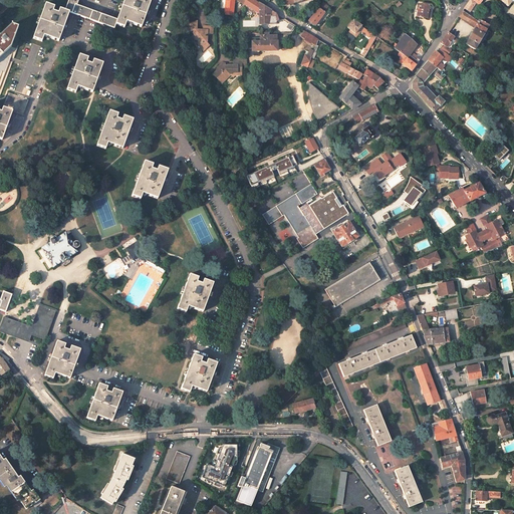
[(74,13),(114,28),(115,24),(124,27),(127,21),(142,26),(145,18),(144,18),(150,0),(124,0),(118,20),(77,5),(78,0),(68,0),(65,10),(60,8),(58,12),(53,10),(55,6),(46,4),(34,38),(42,41),(44,35),(59,40),(62,32),(61,32),(68,12),(74,14),(74,13)]
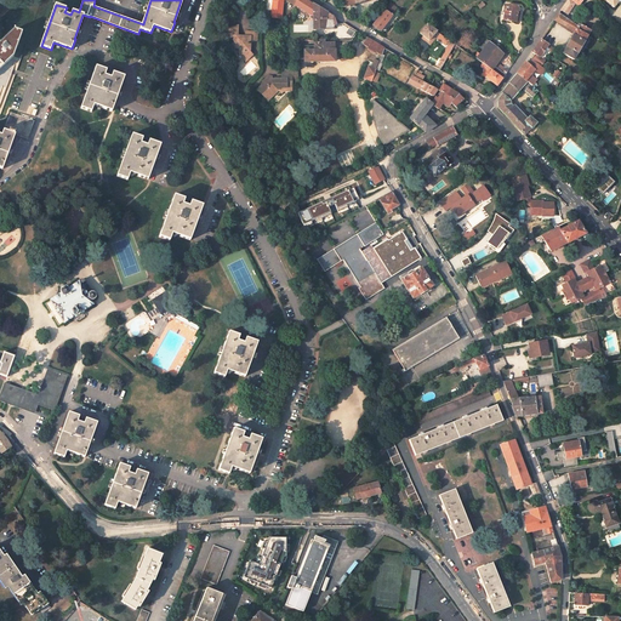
[(273,0),(274,0),(273,18),(281,20),(283,20),(284,4),(284,1),(284,0),(285,0),(289,3),(290,0),(273,0)]
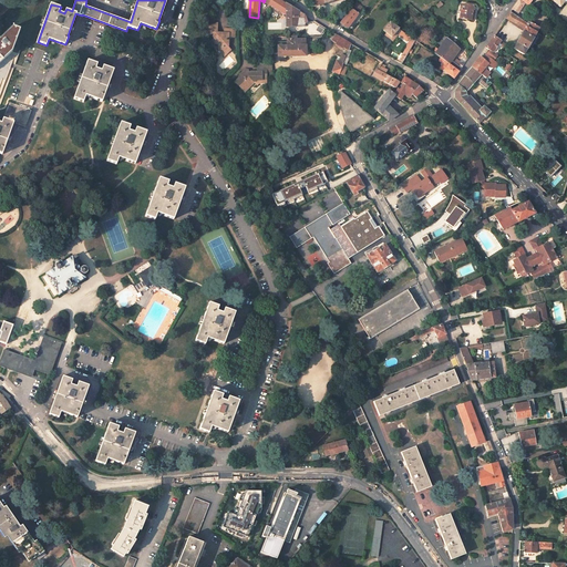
[(287,17),(288,28),(306,27),(306,24),(307,22),(306,17),(279,0),(271,0),(269,6),(287,17)]
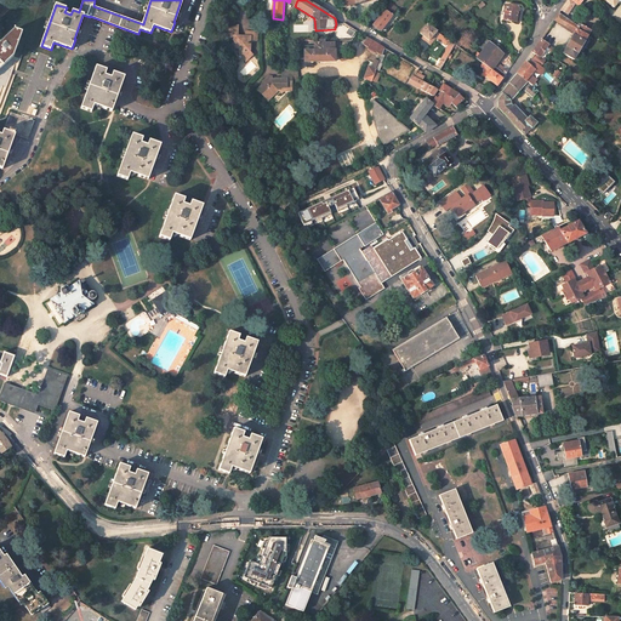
[(579,6),(584,0),(568,0),(562,11),(568,15),(576,4),(579,6)]
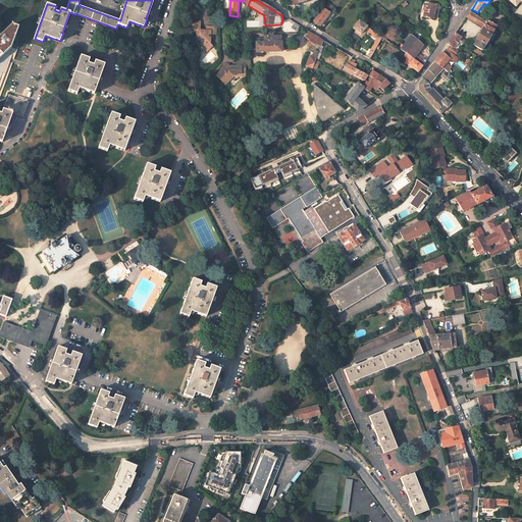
[(433,19),(435,6),(424,5),(423,18),(433,19)]
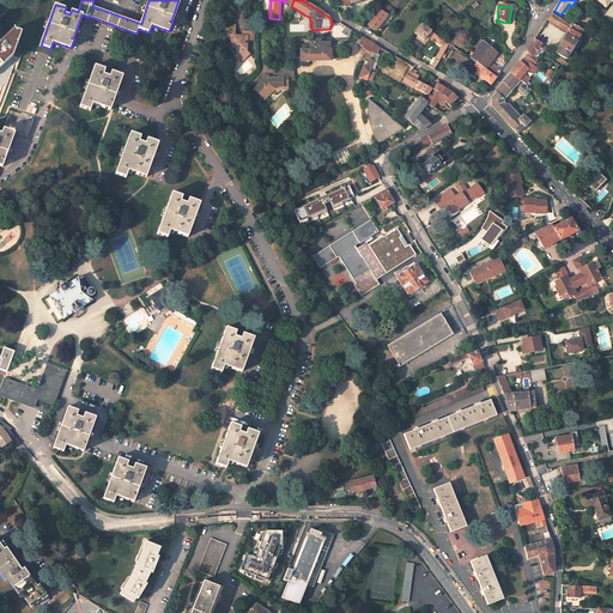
[(388,14),(381,10),(369,25),(377,31),(389,16),(388,14)]
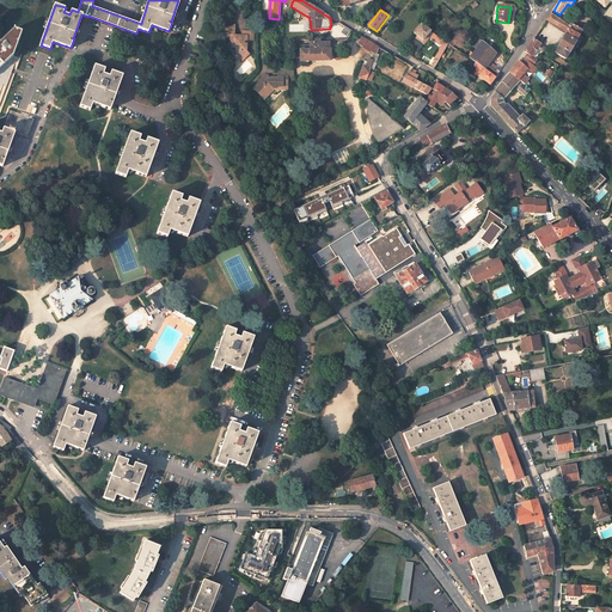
[(564,35),(554,54),(565,60),(583,30),(569,23),(568,25),(551,14),(546,20),(551,24),(550,24),(564,35)]
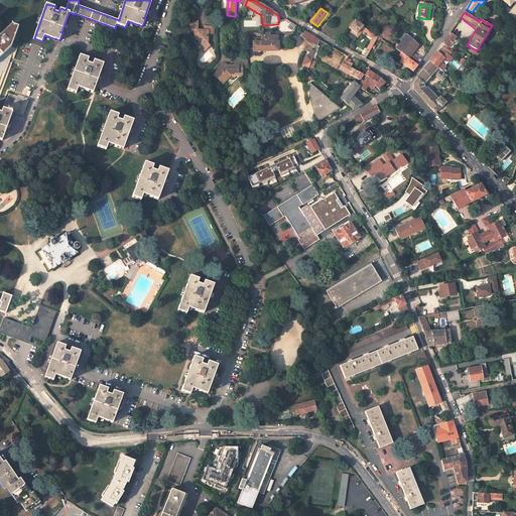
[(199,29),(199,20),(189,20),(188,32),(195,32),(197,34),(197,39),(200,39),(200,44),(205,50),(211,45),(209,42),(208,42),(209,39),(209,38),(208,37),(207,36),(206,36),(206,34),(207,34),(214,30),(214,26),(208,26),(206,26),(206,27),(205,31),(201,31),(201,29),(199,29)]
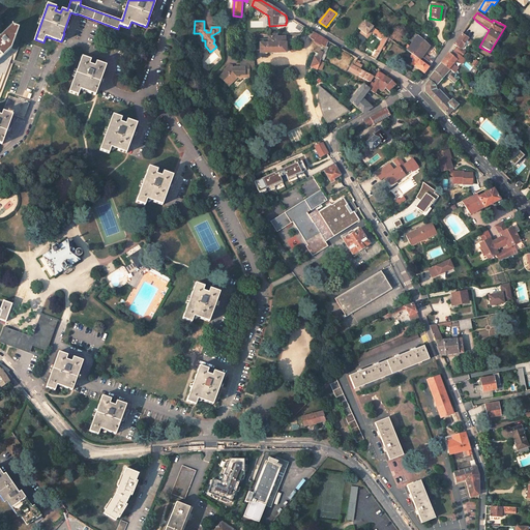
[(359,29),(366,34),(373,27),(365,21),(359,29)]
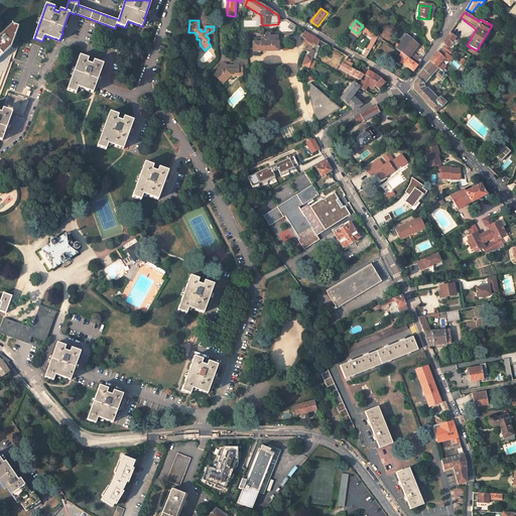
[(0,35),(0,57),(11,47),(18,27),(12,24),(0,35)]
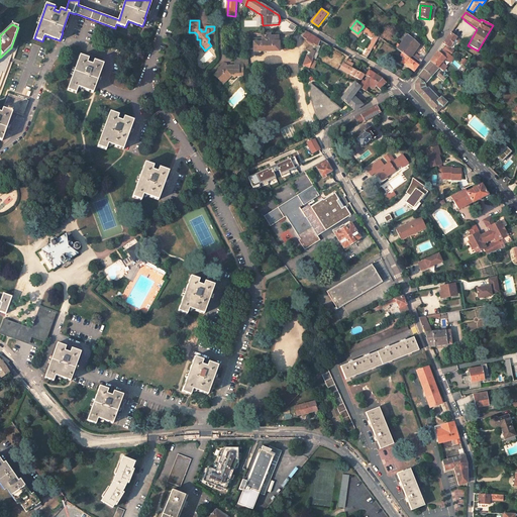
[(306,32),(303,37),(307,40),(306,41),(312,44),(313,43),(318,46),(321,40),(306,32)]
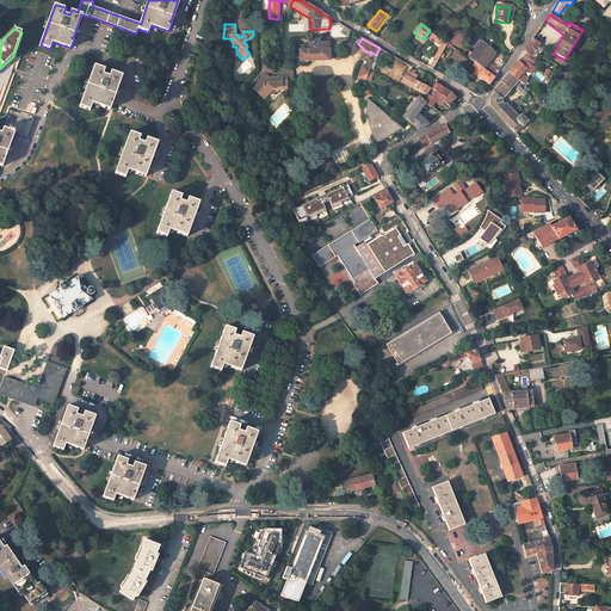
[(300,45),(301,61),(302,61),(308,61),(331,60),(331,49),(329,49),(329,42),(320,42),(320,39),(309,39),(310,44),(300,45)]
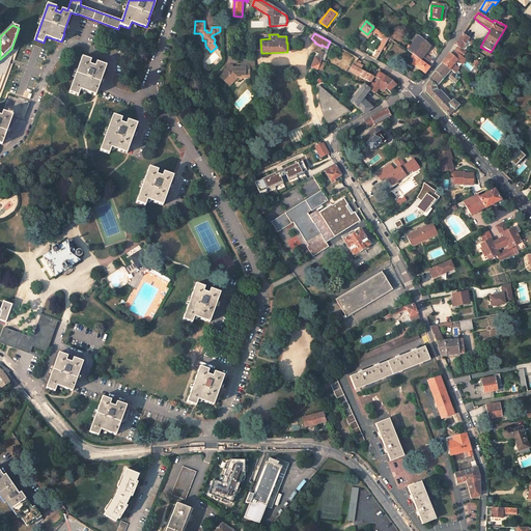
[(462,49),(469,38),(463,34),(455,46),(462,49)]
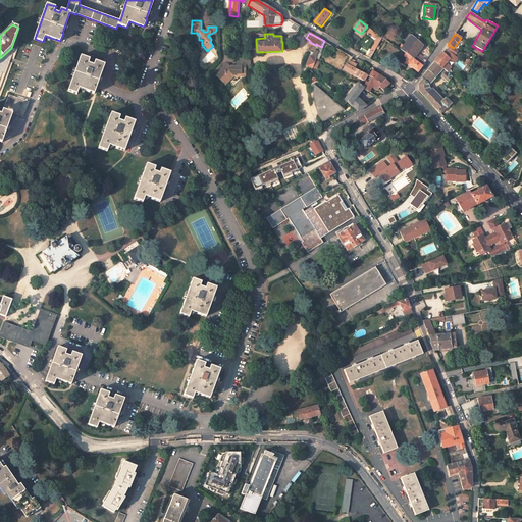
[(419,54),(424,46),(412,37),(401,50),(423,65),(427,59),(419,54)]
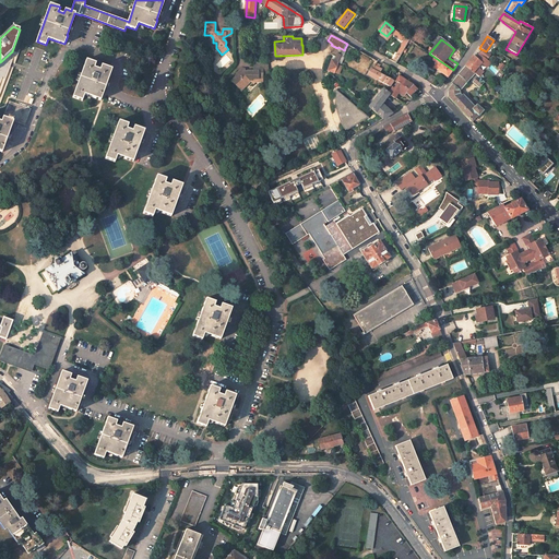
[(335,61),(332,60),(328,71),(334,74),(342,58),(337,57),(335,61)]
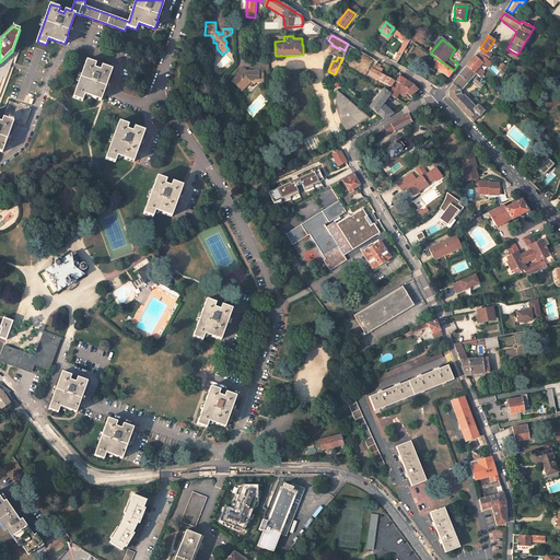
[(483,72),(478,69),(478,68),(476,66),(479,61),(474,57),(466,66),(479,78),(483,72)]
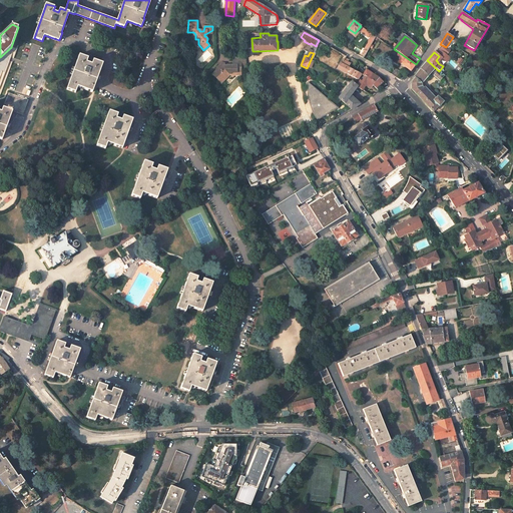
[(400,62),(402,63),(412,70),(416,64),(399,53),(397,56),(401,59),(400,62)]
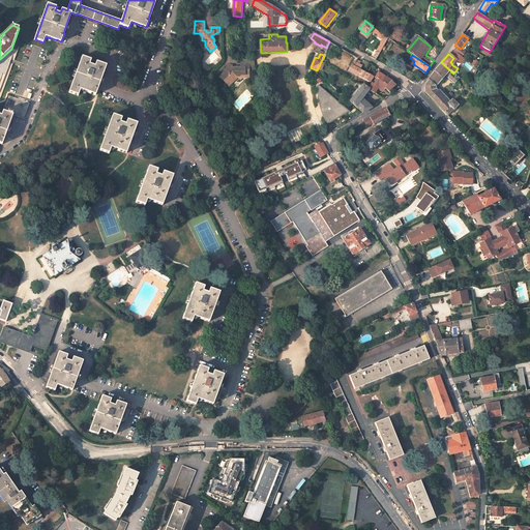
[(83,57),(70,92),(79,95),(81,88),(96,94),(99,86),(98,86),(106,65),(96,61),(95,65),(90,64),(91,59),(83,57)]
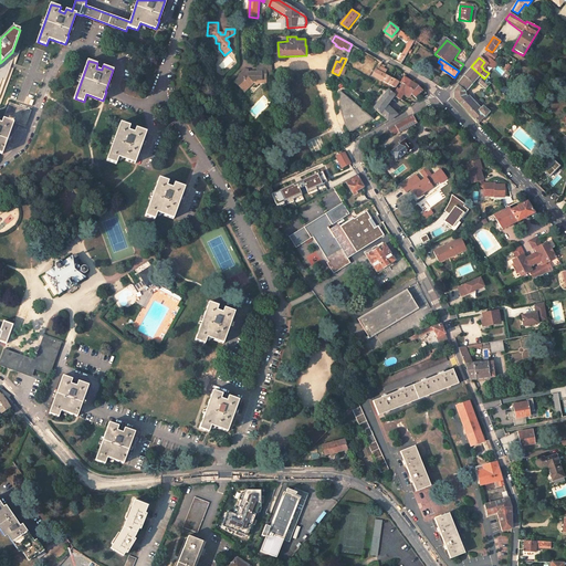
[(252,73),(250,72),(249,70),(248,70),(247,69),(240,74),(241,76),(237,81),(243,88),(248,84),(250,87),(258,80),(261,83),(264,80),(268,80),(268,72),(271,72),(272,72),(272,64),(258,63),(258,72),(252,72),(252,73)]
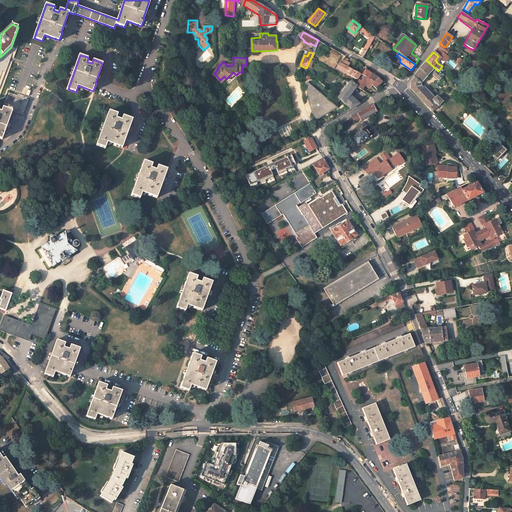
[(348,68),(350,64),(347,62),(348,61),(345,60),(342,64),(348,68)]
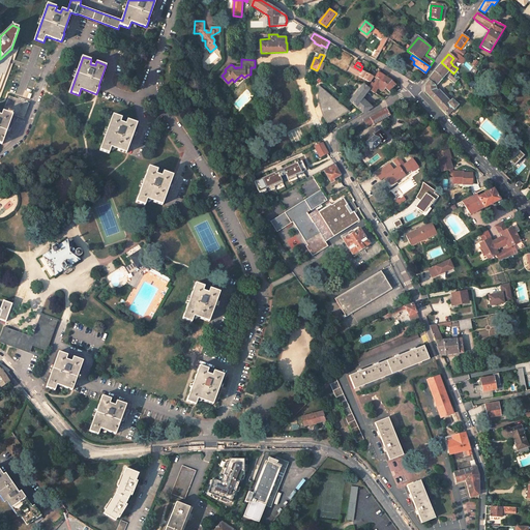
[(452,100),(448,104),(436,89),(436,84),(445,72),(446,75),(445,76),(454,83),(460,78),(453,74),(441,62),(428,80),(429,81),(425,86),(425,92),(448,116),(453,110),(454,110),(458,106),(452,100)]
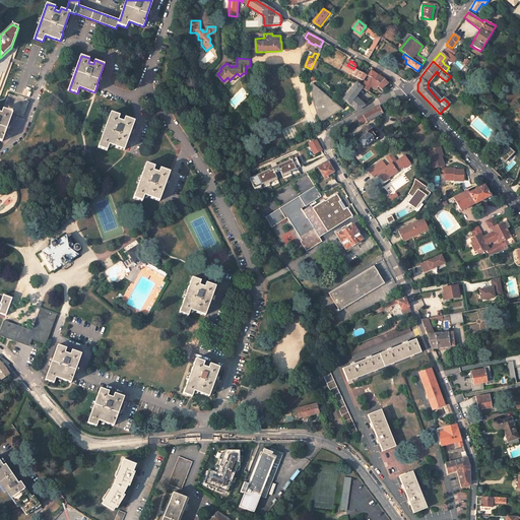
[(347,65),(346,64),(342,70),(363,82),(367,77),(353,69),(347,65)]
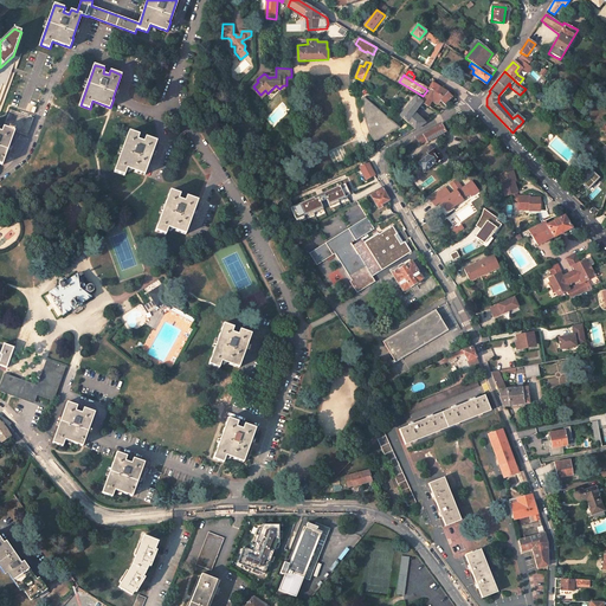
[(452,98),(449,94),(433,84),(430,91),(443,100),(444,97),(449,102),(452,98)]
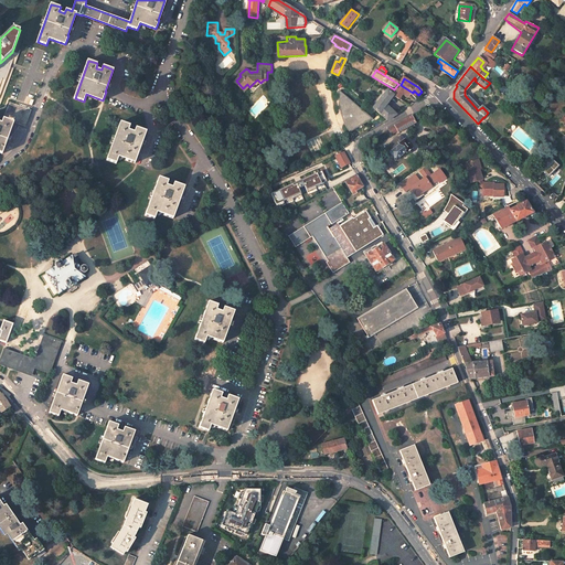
[(400,99),(404,93),(409,96),(412,95),(415,97),(418,95),(414,91),(413,93),(401,85),(394,96),(400,99)]
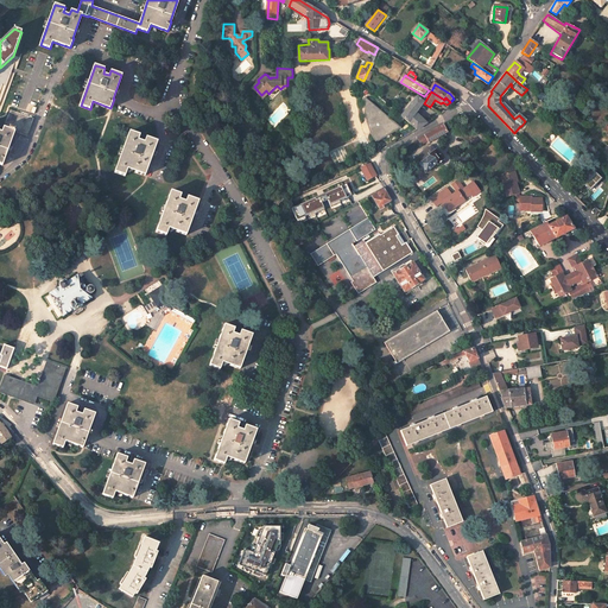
[(428,124),(416,114),(424,103),(417,97),(401,116),(417,131),(428,124)]
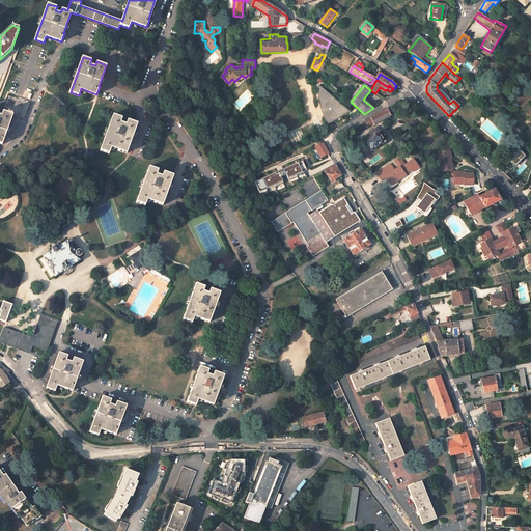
[(320,87),(319,87),(318,99),(320,109),(331,107),(335,110),(333,111),(324,117),(329,124),(351,112),(320,87)]
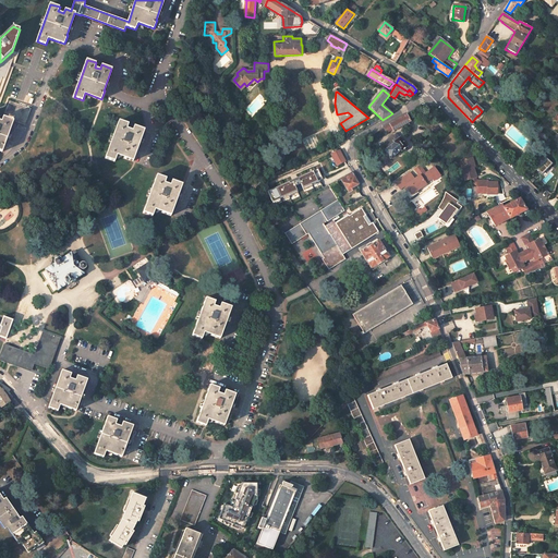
[(5,142),(13,120),(25,124),(31,108),(10,100),(2,121),(0,120),(0,149),(3,150),(7,142),(5,142)]
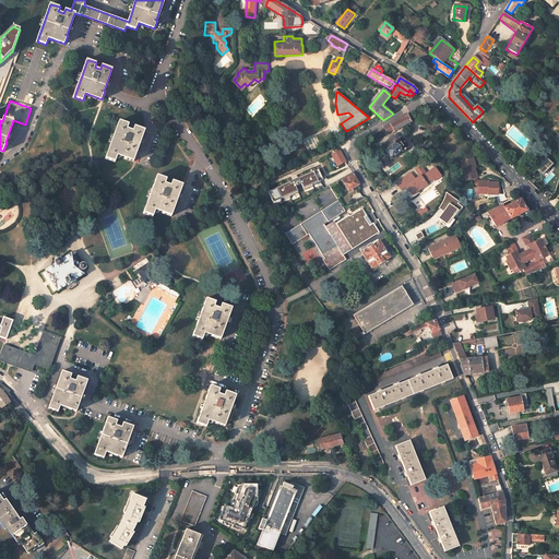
[(348,113),(337,115),(341,123),(351,117),(353,116),(348,113)]
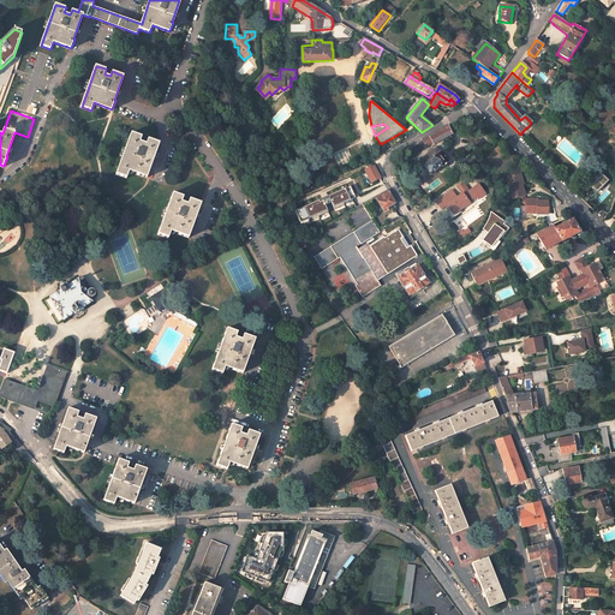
[(423,141),(425,144),(427,147),(433,143),(434,143),(452,133),(454,132),(454,130),(452,125),(430,137),(423,141)]
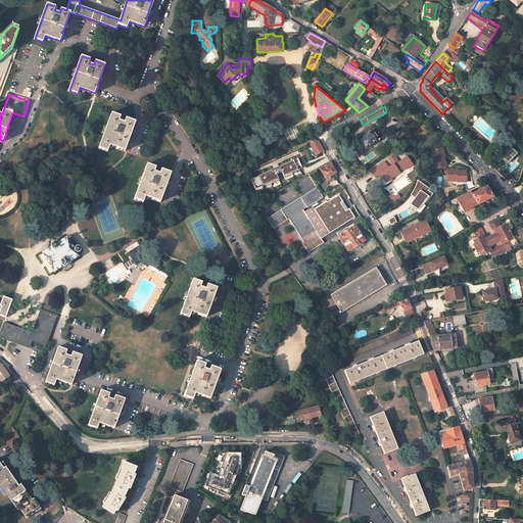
[(128,142),(135,122),(126,119),(124,123),(119,121),(121,116),(112,113),(99,148),(107,151),(110,144),(126,150),(128,142)]
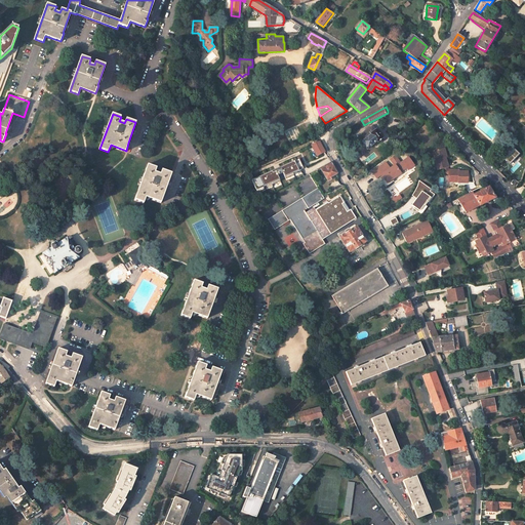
[(350,127),(351,129),(363,123),(361,120),(350,127)]
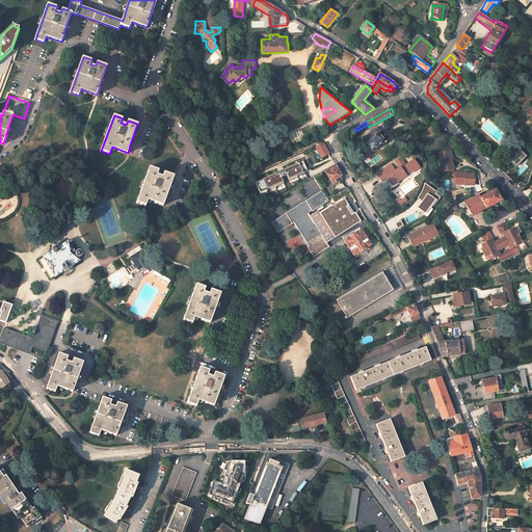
[(516,126),(514,129),(521,134),(523,131),(516,126)]
